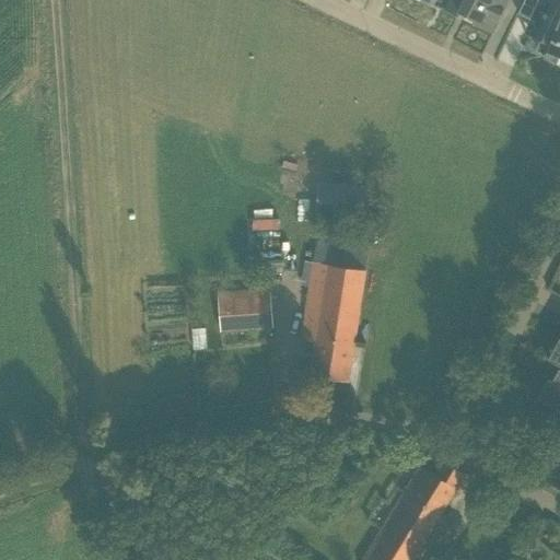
[(447,0),(444,11),(457,16),(458,13),(474,20),(473,23),(493,33),(508,0),(447,0)]
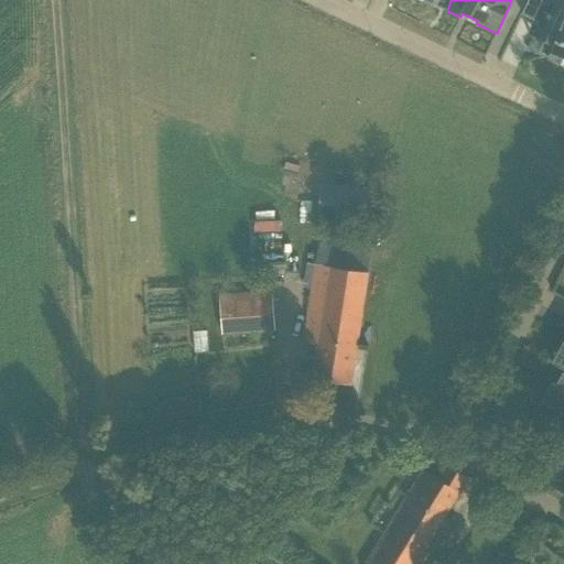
[(563,0),(527,0),(521,13),(542,23),(535,36),(543,41),(539,51),(556,58),(555,61),(563,64),(563,0)]
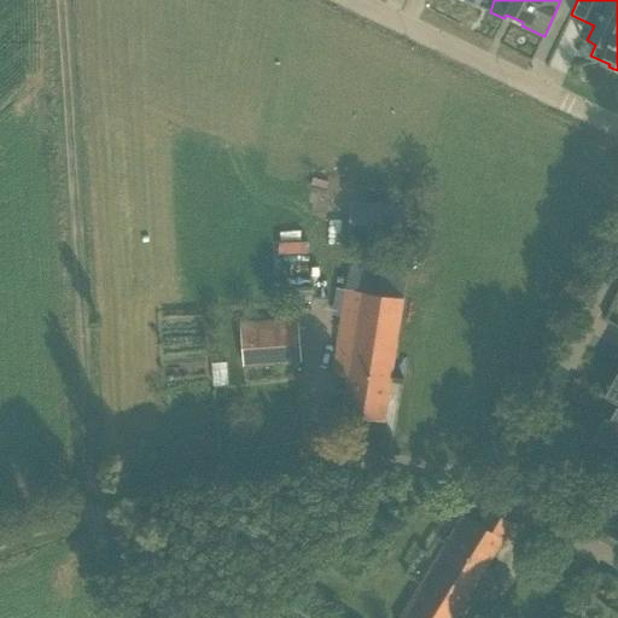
[(347,232),(371,235),(395,239),(400,210),(351,203),(347,232)]
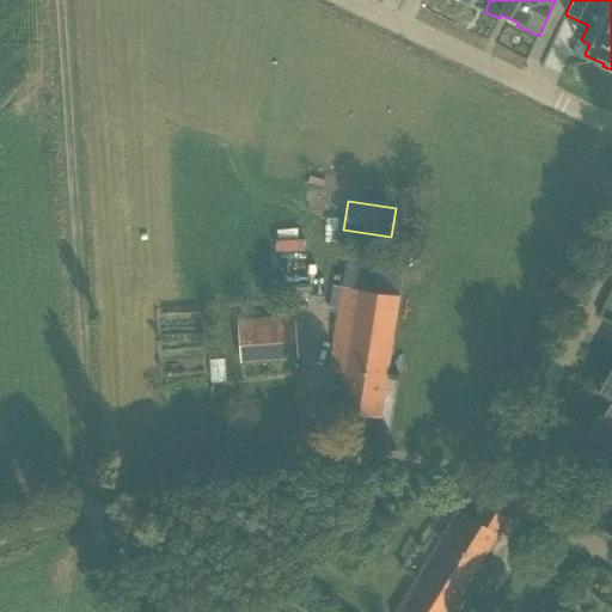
[(380,416),(398,298),(402,274),(353,267),(349,286),(349,288),(334,286),(329,312),(336,313),(328,369),(343,372),(337,410),(380,416)]
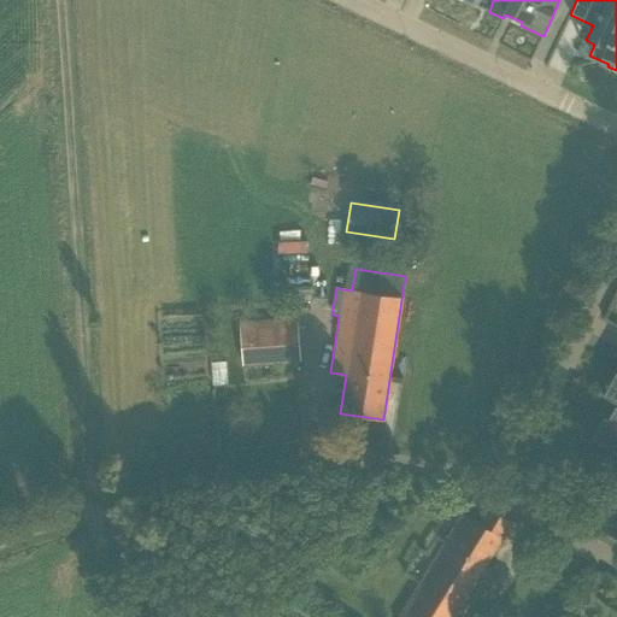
[(300,359),(298,321),(287,321),(286,318),(240,322),(244,364),(300,359)]
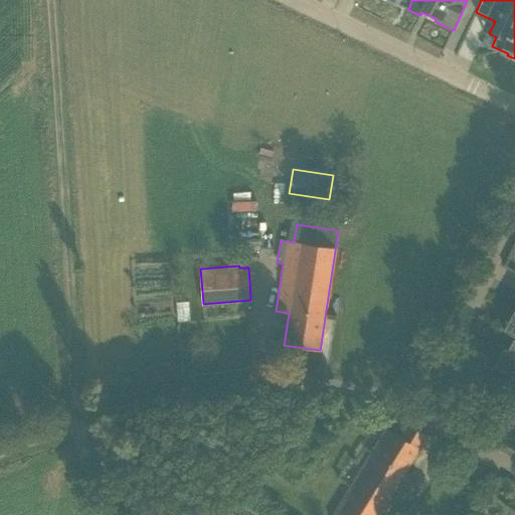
[(190,320),(188,302),(176,303),(178,321),(190,320)]
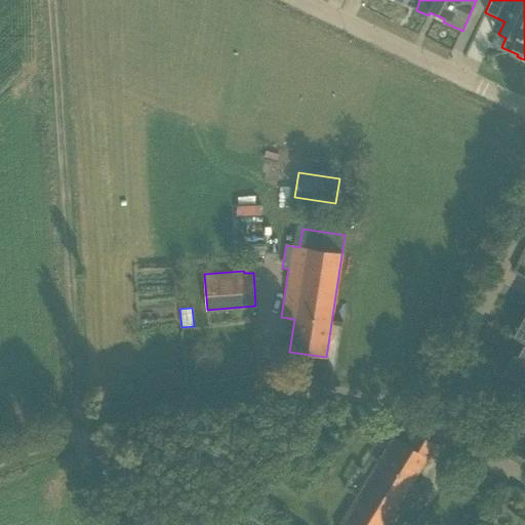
[(514,356),(503,373),(523,386),(524,381),(524,315),(521,322),(513,336),(522,341),(524,342),(524,347),(517,358),(514,356)]
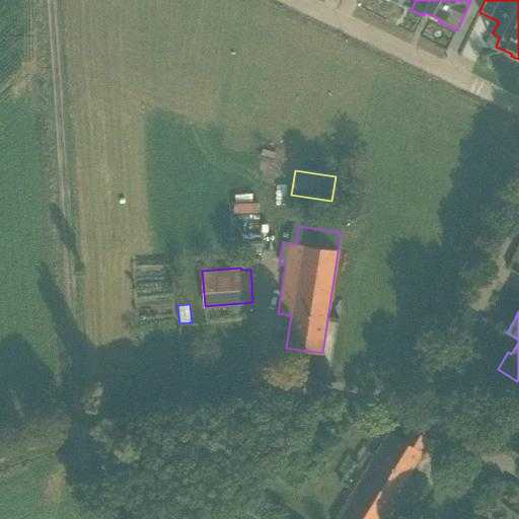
[(380,518),(430,439),(411,428),(403,440),(389,432),(335,518),(380,518)]
